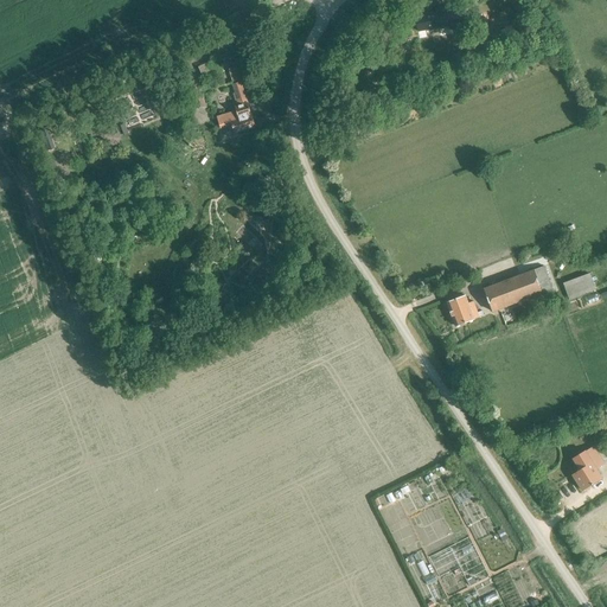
[(461,10),(453,11),(452,6),(430,10),(432,14),(415,18),(417,31),(448,25),(449,30),(464,27),(461,10)]
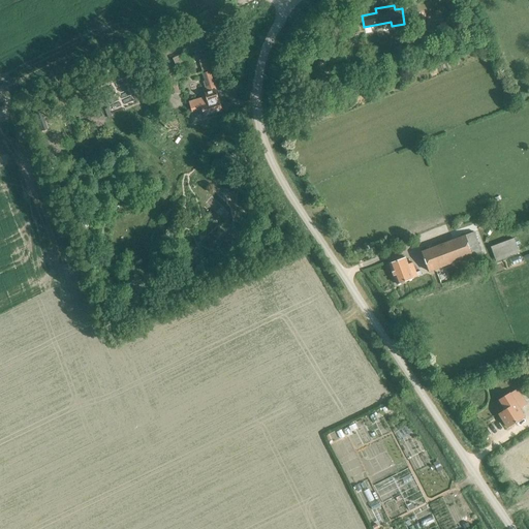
[(177,72),(178,79),(195,73),(193,63),(183,66),(184,70),(177,72)]
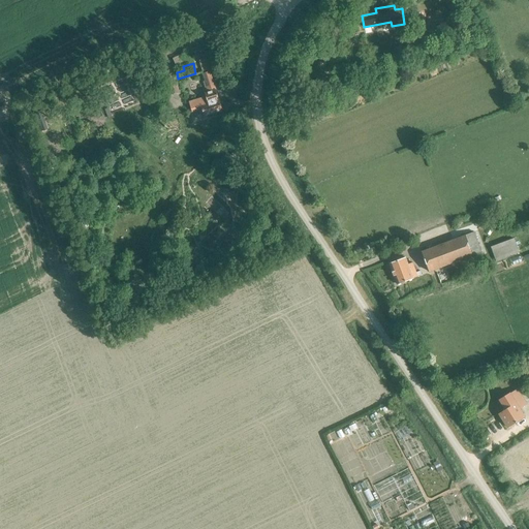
[(204,116),(222,111),(210,71),(203,74),(208,92),(205,93),(206,97),(189,102),(191,112),(201,109),(204,116)]
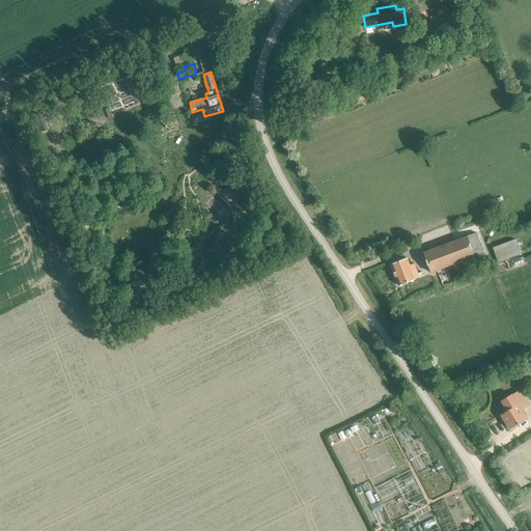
[(422,253),(429,274),(481,255),(474,234),(422,253)]
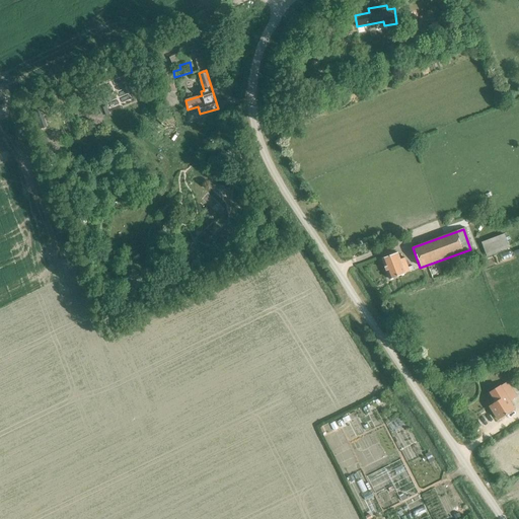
[(480,243),(486,257),(509,248),(503,234),(480,243)]
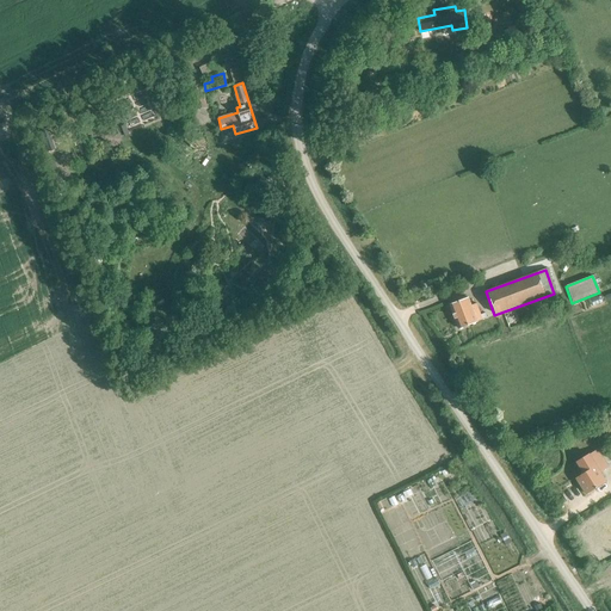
[(475,304),(470,306),(468,298),(449,306),(457,329),(481,320),(475,304)]
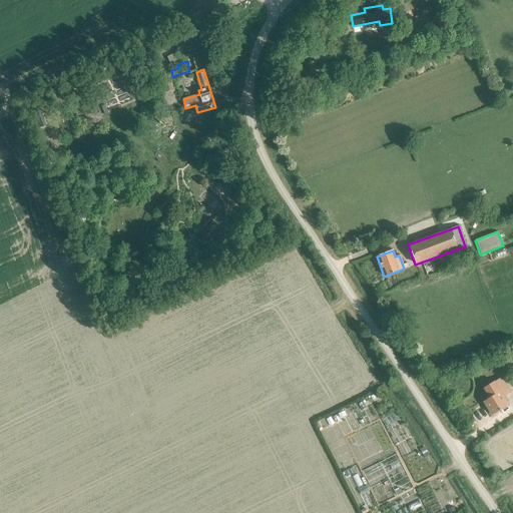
[(484,401),(492,415),(508,404),(502,394),(505,392),(501,385),(495,388),(497,393),(484,401)]
